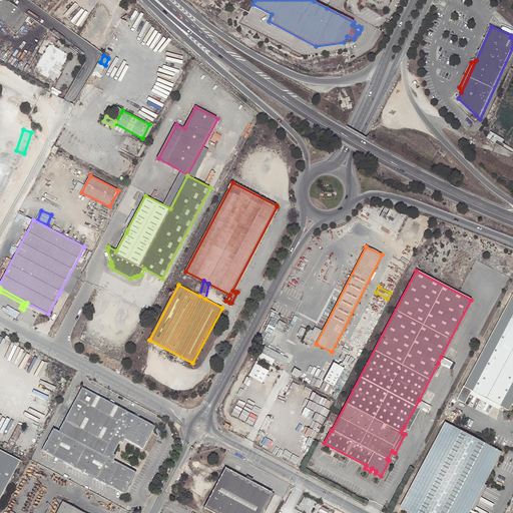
[(512,401),(512,292),(457,399),(465,403),(472,390),(474,392),(501,406),(508,410),(512,401)]
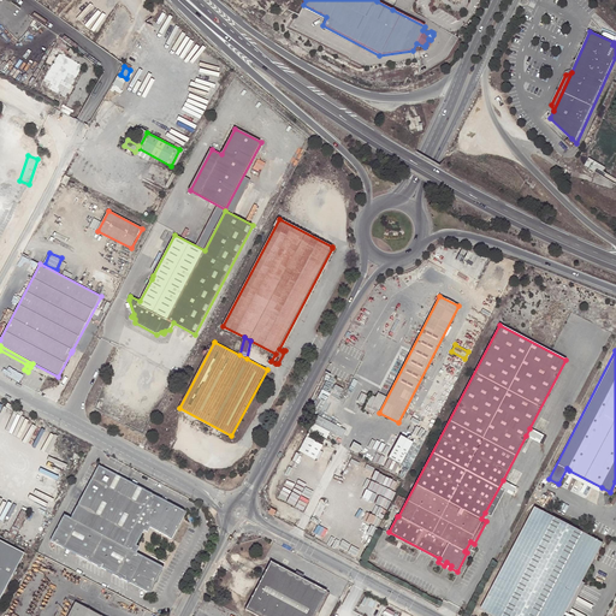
[(371,394),(365,404),(374,409),(378,412),(385,396),(378,392),(375,397),(371,394)]
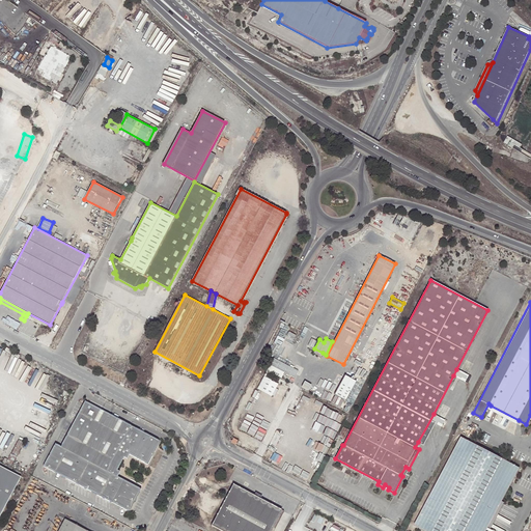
[(274,373),(281,378),(287,364),(274,357),(267,370),(274,373)]
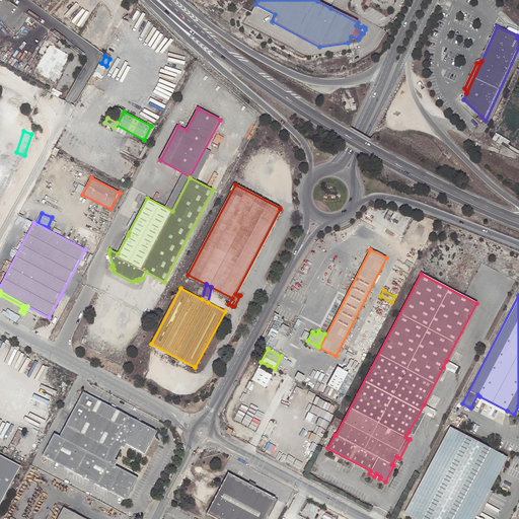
[(457,367),(446,361),(443,367),(454,373),(457,367)]
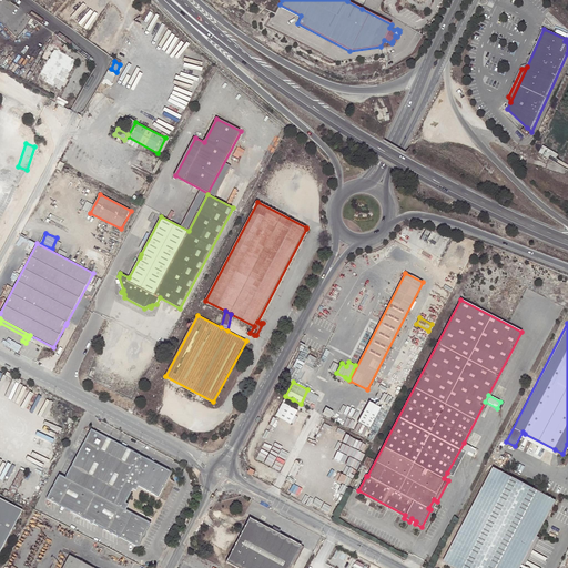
[(293,399),(285,396),(275,415),(291,424),(294,417),(297,411),(290,406),(293,399)]
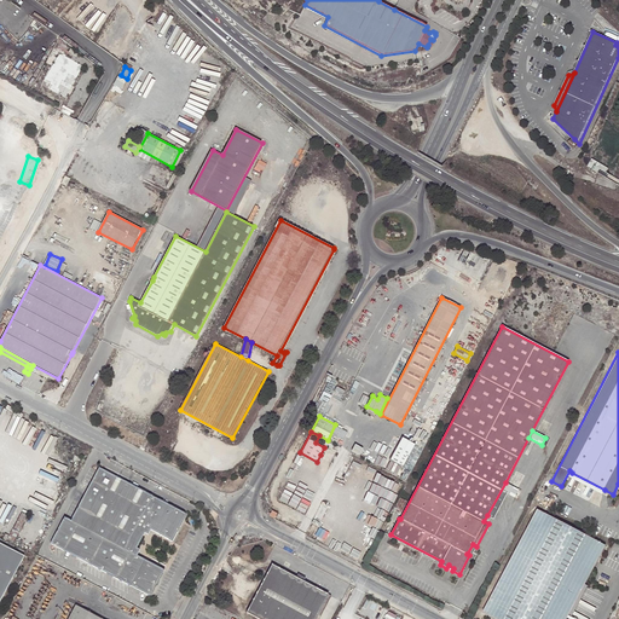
[(401,437),(389,460),(403,467),(416,443),(401,437)]
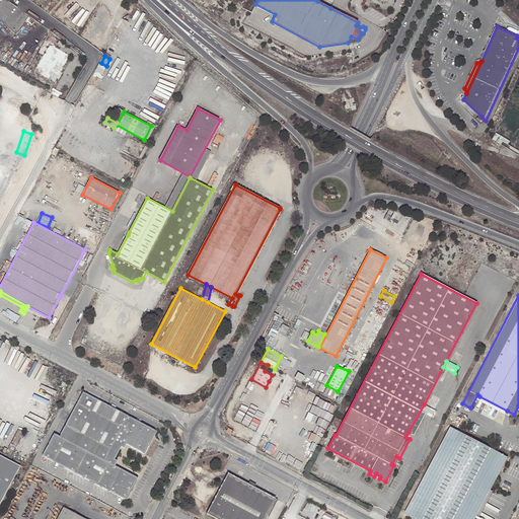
[(60,436),(55,434),(43,456),(128,501),(139,478),(113,464),(117,456),(116,455),(119,449),(121,450),(125,442),(146,454),(158,431),(83,392),(60,436)]
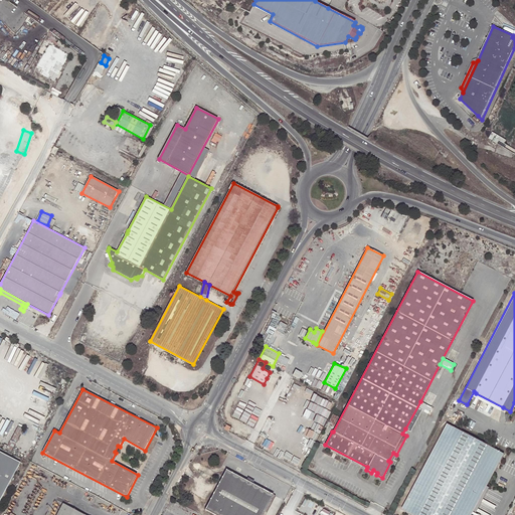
[(501,410),(503,407),(476,393),(475,396),(501,410)]
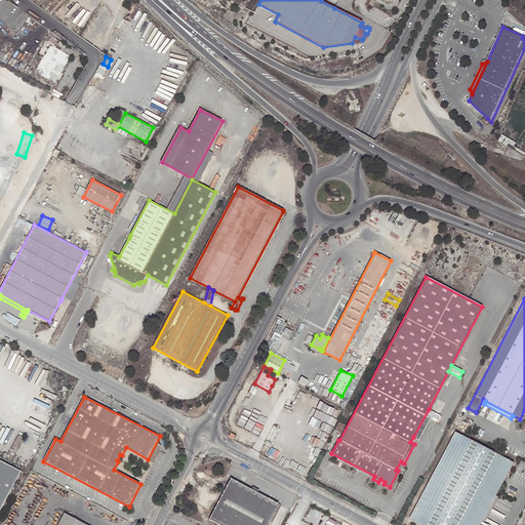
[(247,408),(239,423),(260,436),(268,421),(261,418),(266,411),(258,408),(256,413),(247,408)]
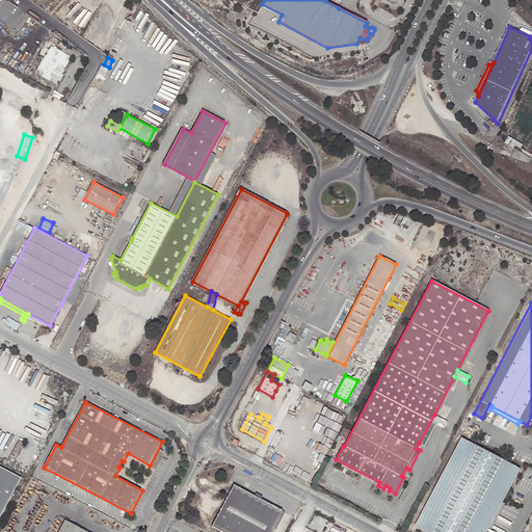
[(434,415),(419,443),(424,446),(435,424),(442,427),(445,420),(434,415)]
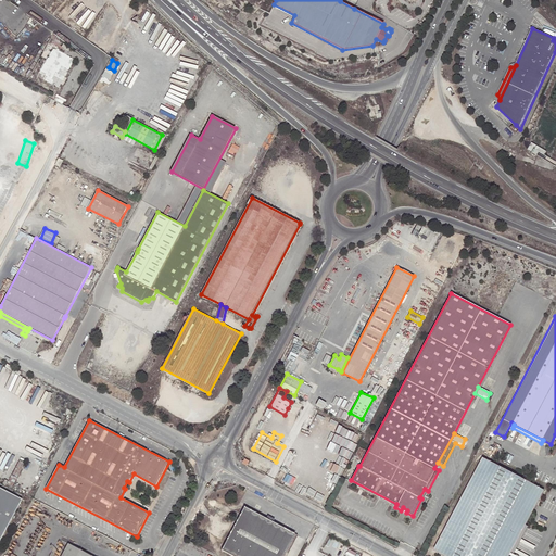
[(361,446),(353,458),(359,462),(367,450),(361,446)]
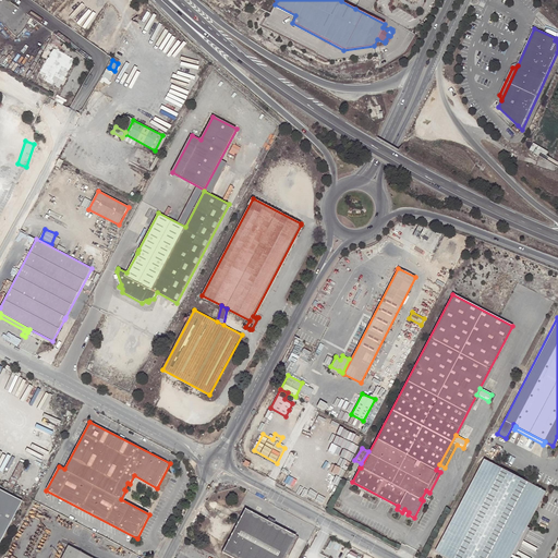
[(329,460),(326,468),(343,477),(352,461),(329,449),(325,457),(329,460)]
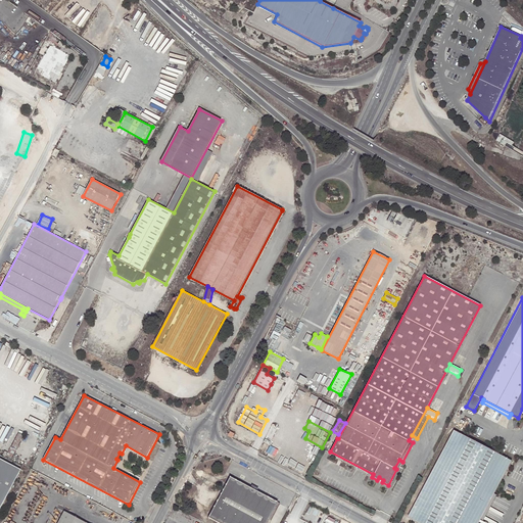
[(493,493),(511,461),(510,460),(454,430),(452,432),(450,435),(408,516),(419,522),(477,522),(480,518),(493,493)]
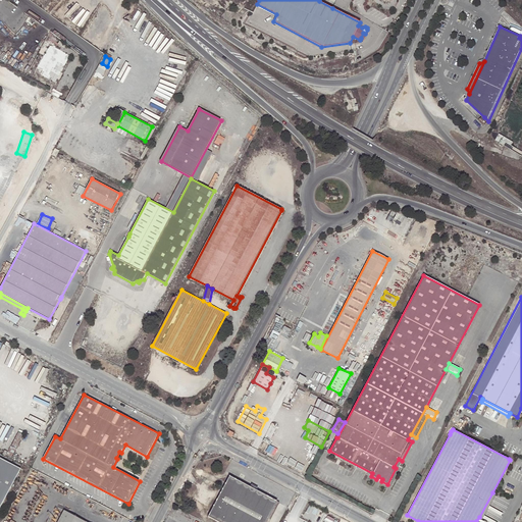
[(7,455),(12,458),(24,434),(18,432),(7,455)]
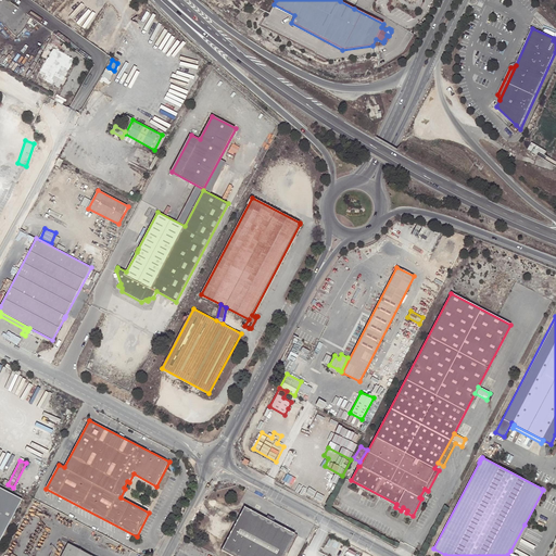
[(0,540),(22,498),(0,487),(0,540)]
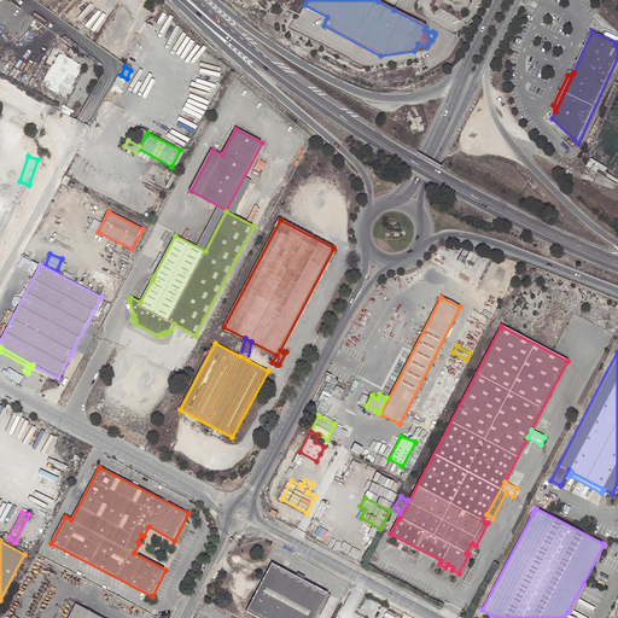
[(314,617),(327,594),(272,564),(245,611),(258,617),(314,617)]
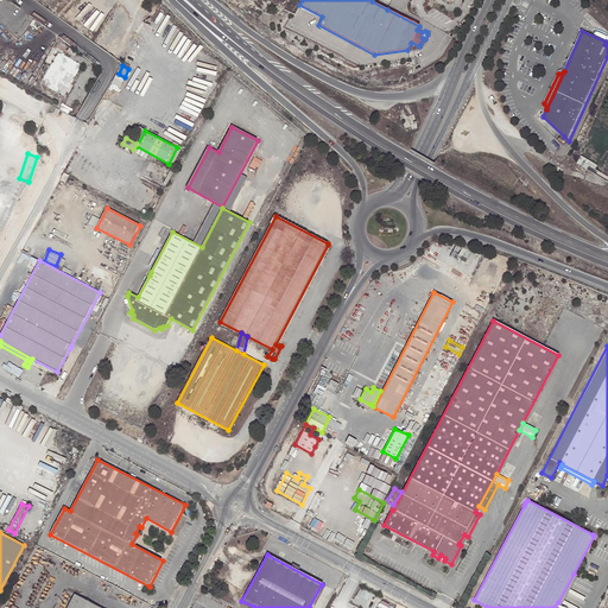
[(561,605),(576,575),(574,574),(558,602),(561,605)]
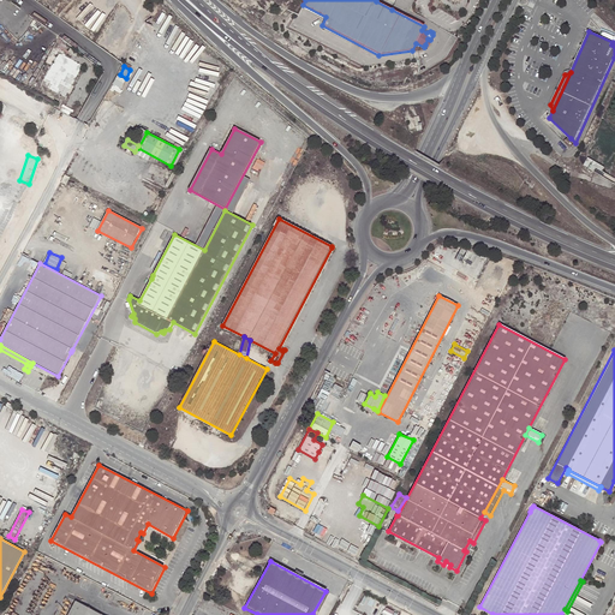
[(316,614),(329,592),(326,591),(312,614),(316,614)]
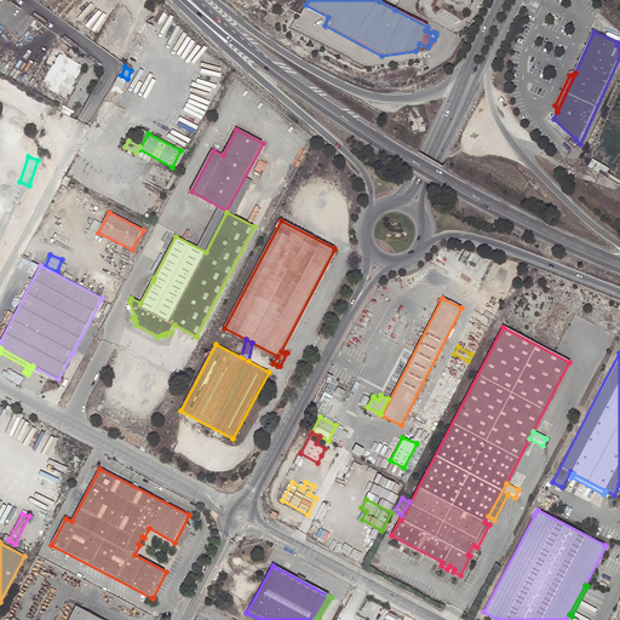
[(68,619),(102,619),(103,619),(76,606),(68,619)]
